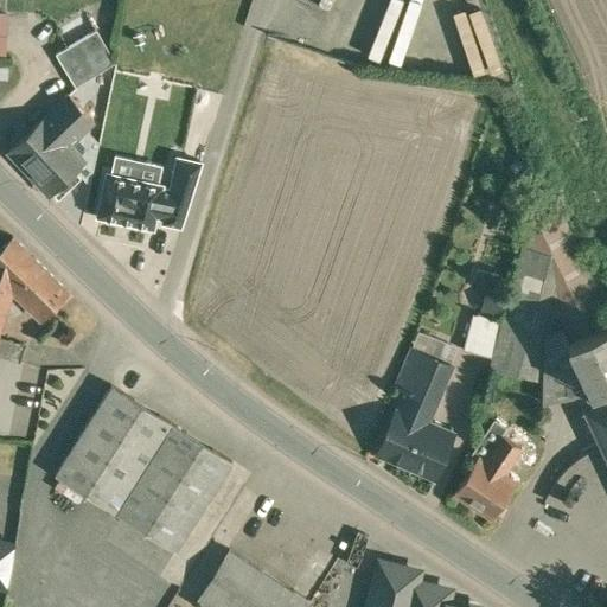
[(97,31),(57,53),(77,88),(117,64),(97,31)]
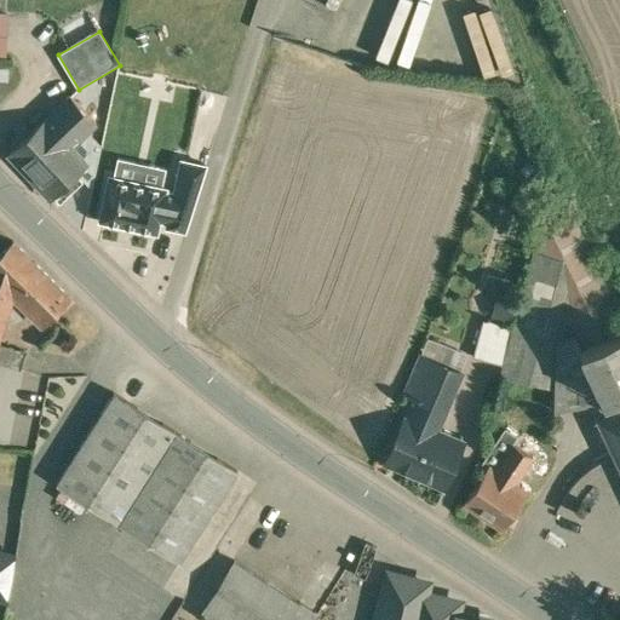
[(183,92),(139,82),(133,114),(177,122),(183,92)]
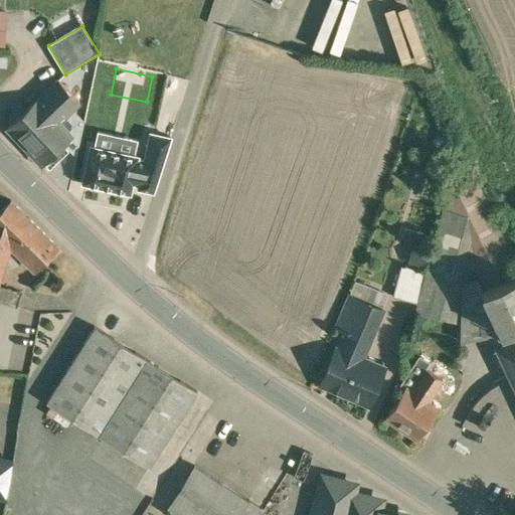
[(59,82),(11,130),(48,169),(67,150),(64,147),(73,138),(57,121),(64,114),(67,117),(80,104),(59,82)]
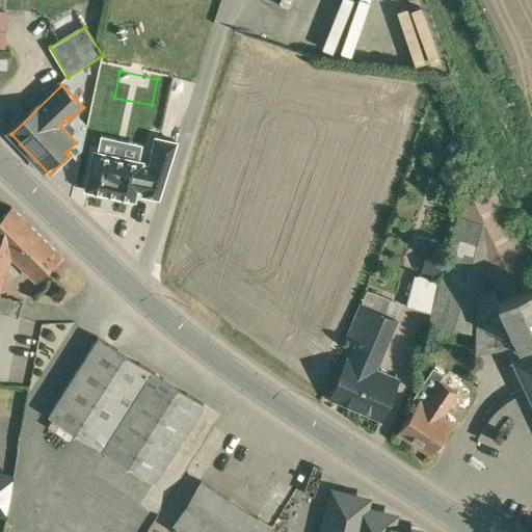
[(138,138),(89,128),(80,173),(90,175),(89,181),(133,189),(137,167),(132,166),(138,138)]
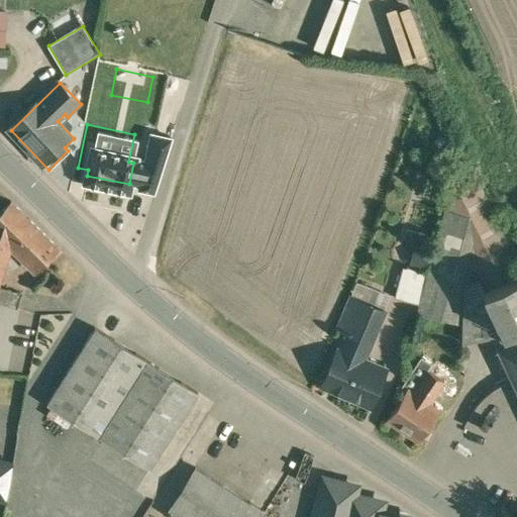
[(516,265),(479,184),(441,200),(446,210),(503,332),(498,334),(516,374),(516,265)]
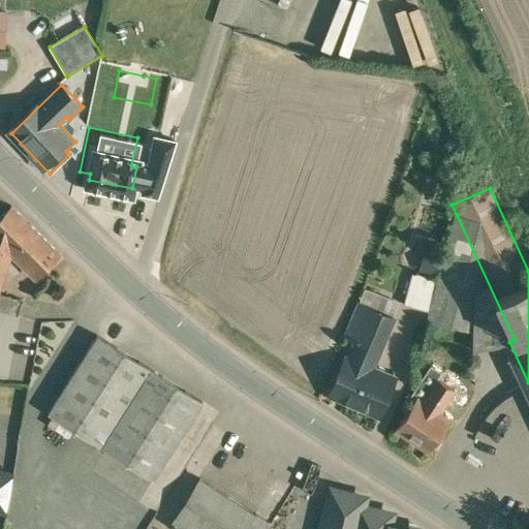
[(60,254),(11,207),(0,218),(0,242),(6,249),(36,278),(60,254)]
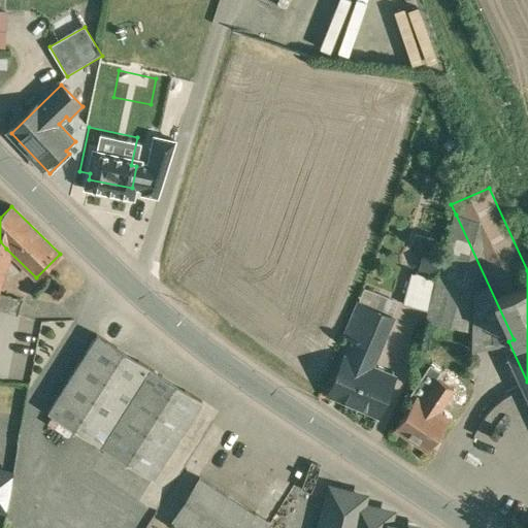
[(514,339),(456,215),(437,279),(429,311),(427,320),(474,332),(483,341),(508,341),(514,339)]
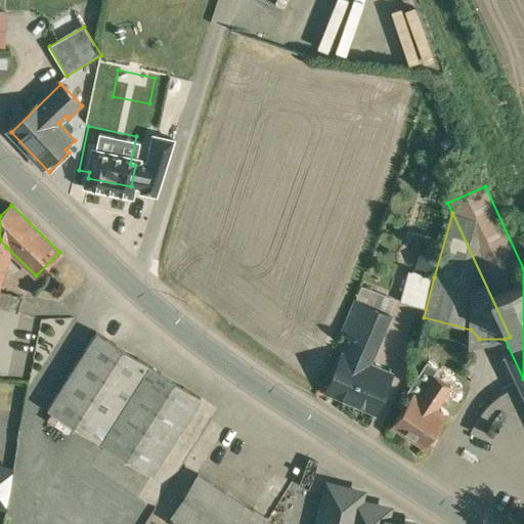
[(0,286),(9,257),(3,255),(6,247),(0,239),(0,286)]
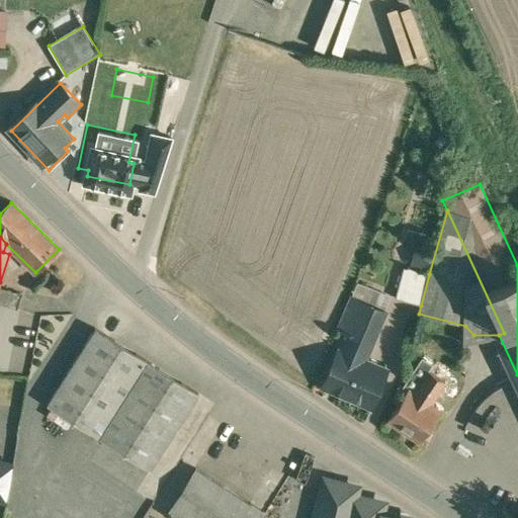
[(429,274),(404,268),(396,298),(421,306),(429,274)]
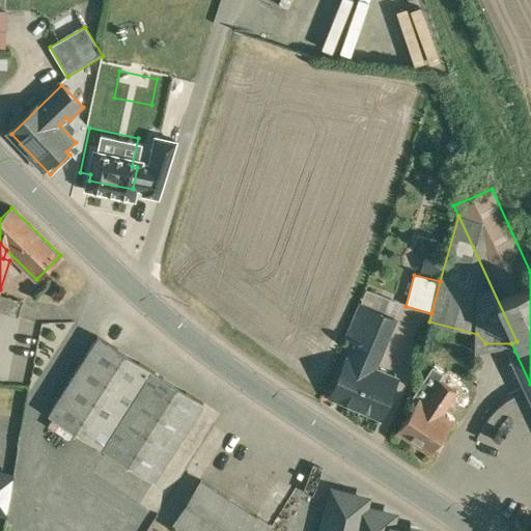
[(23,303),(0,296),(0,312),(18,317),(23,303)]
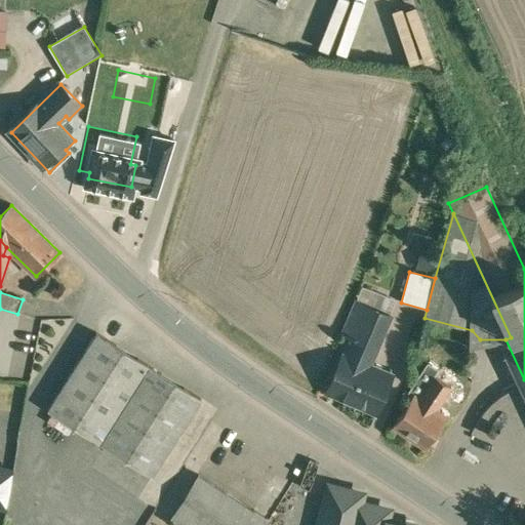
[(392,317),(356,303),(344,334),(352,337),(345,356),(372,366),(392,317)]
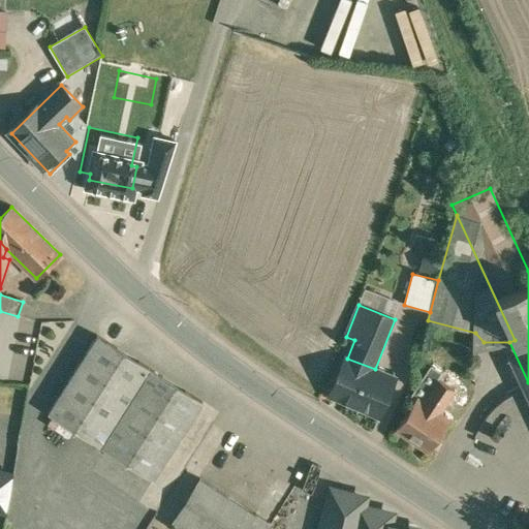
[(203,402),(97,335),(48,413),(153,479),(203,402)]
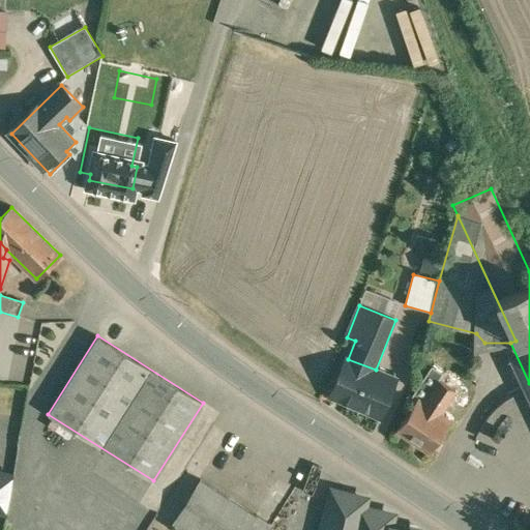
[(376,370),(348,359),(332,398),(380,417),(395,378),(376,370)]
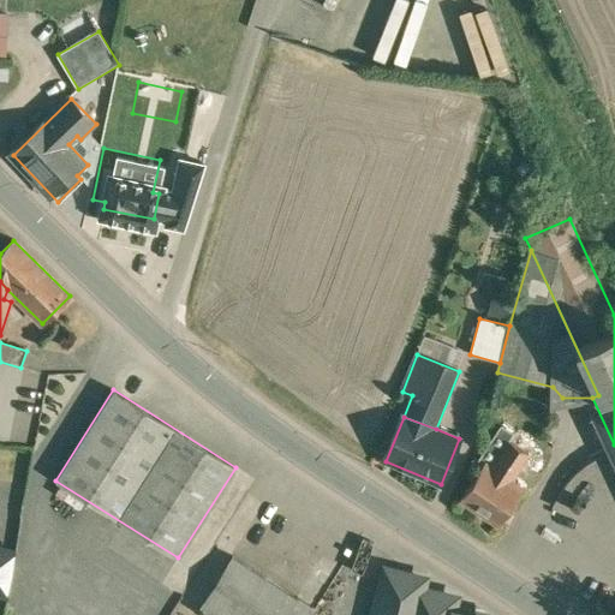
[(526,453),(506,442),(490,471),(509,483),(526,453)]
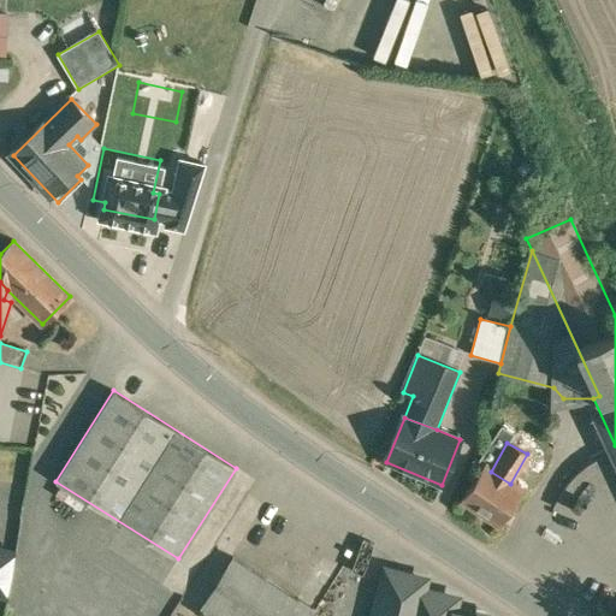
[(491,472),(483,467),(462,501),(503,525),(522,490),(510,484),(491,472)]
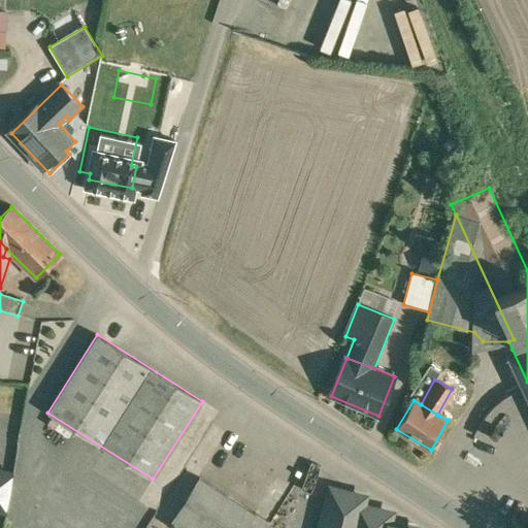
[(13,474),(0,470),(0,488),(10,490),(13,474)]
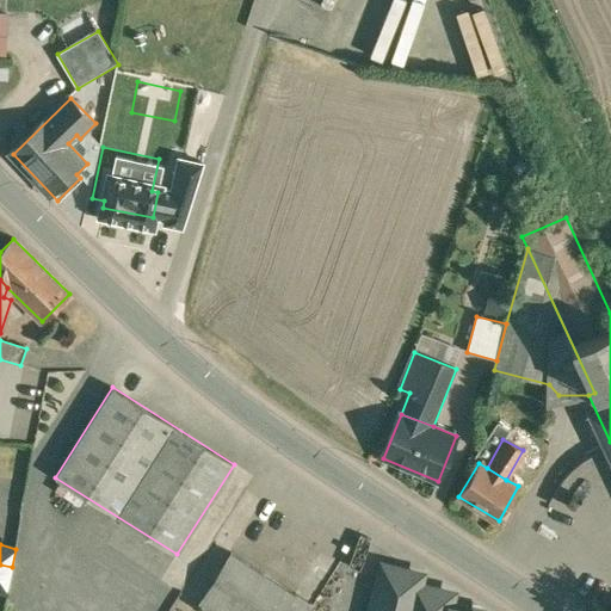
[(308,610),(313,605),(232,554),(201,603),(214,610),(308,610)]
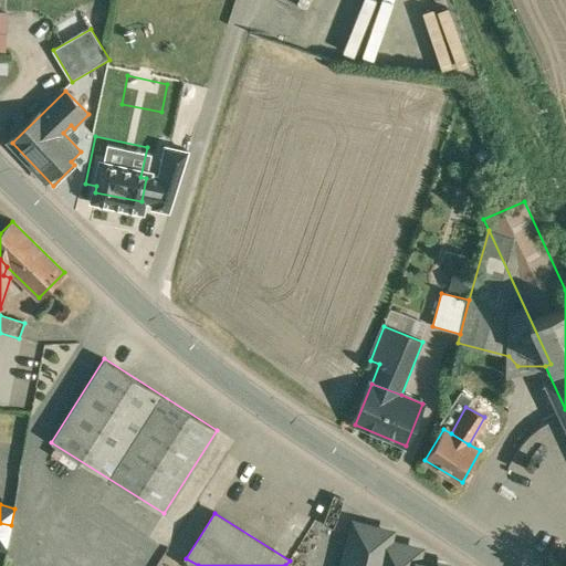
[(11,525),(0,523),(0,545),(8,547),(11,525)]
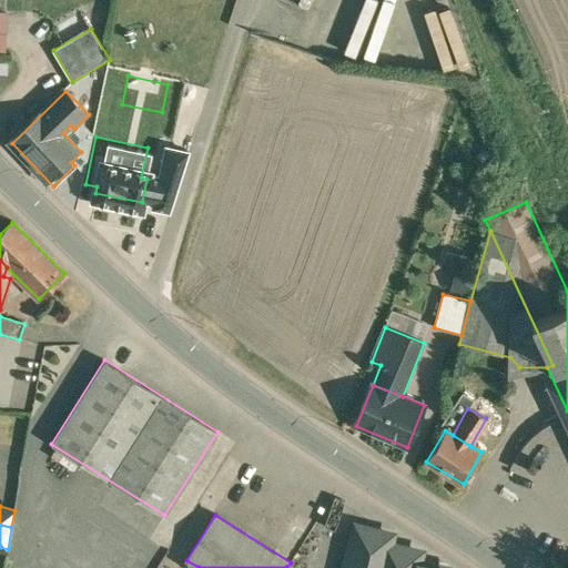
[(445,567),(418,561),(421,553),(389,545),(392,535),(357,526),(354,538),(346,567),(445,567)]
